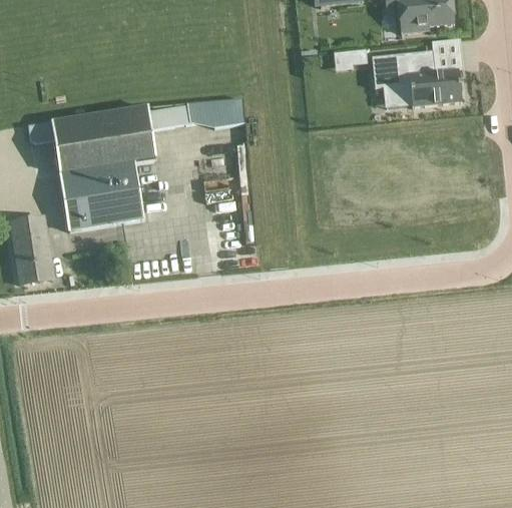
[(396,0),(397,3),(396,3),(397,21),(399,21),(400,33),(429,30),(428,27),(453,24),(453,16),(454,16),(452,0),(396,0)]
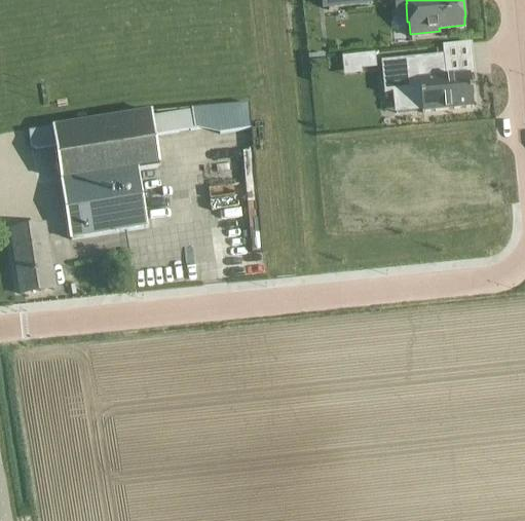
[(358,51),(359,65),(375,64),(374,50),(358,51)]
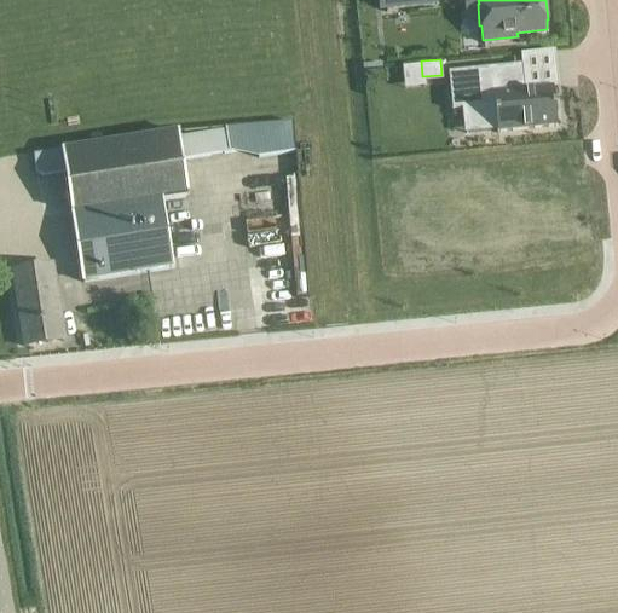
[(521,62),(448,68),(451,105),(495,102),(497,127),(555,122),(552,84),(532,86),(533,94),(514,96),(514,87),(523,87),(521,62)]
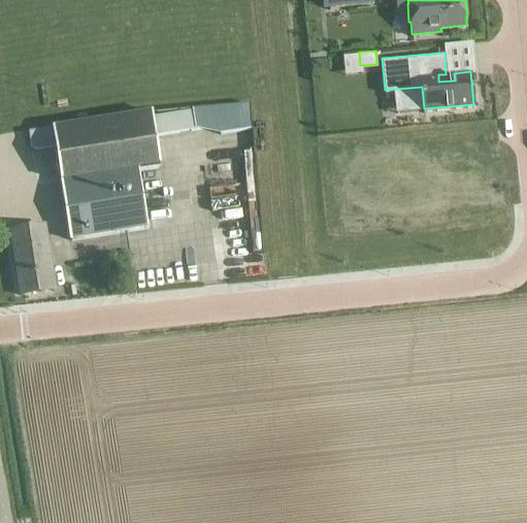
[(56,142),(70,236),(145,224),(136,165),(158,162),(154,132),(195,127),(192,107),(151,113),(151,108),(28,128),(30,142),(34,145),(56,142)]
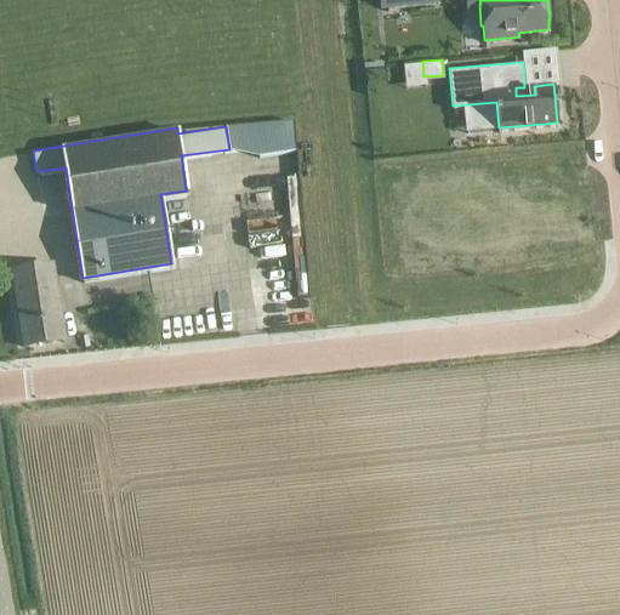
[(12,267),(24,343),(63,337),(51,261),(12,267)]
